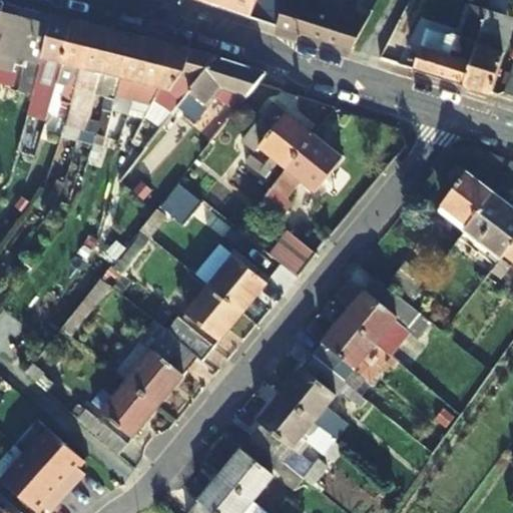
[(255,0),(203,0),(251,15),(255,0)]
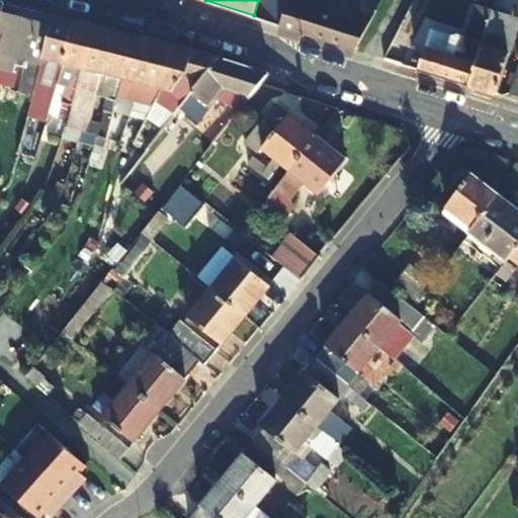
[(309,8),(315,0),(258,0),(254,15),(283,25),(290,2),(309,8)]
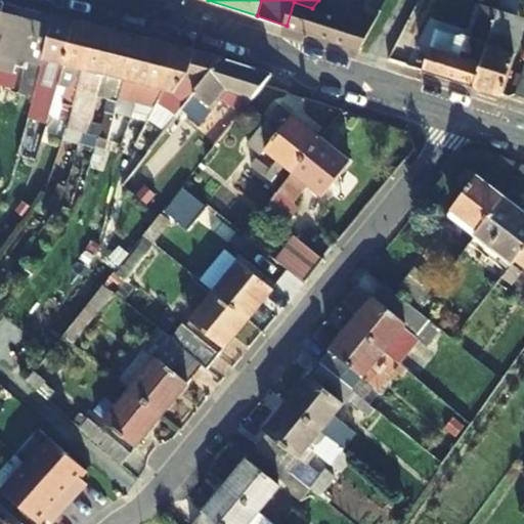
[(312,8),(304,32),(358,49),(379,12),(354,0),(352,0),(350,5),(343,17),(312,8)]
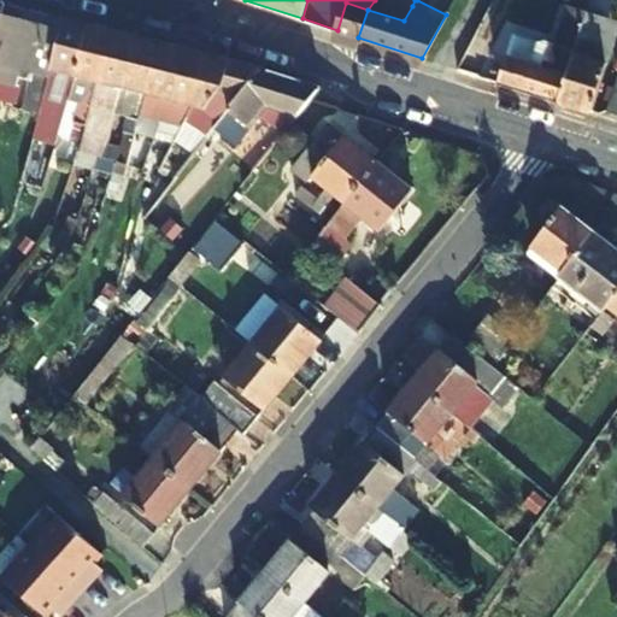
[(412,6),(404,4),(393,0),(375,0),(368,10),(404,21),(412,6)]
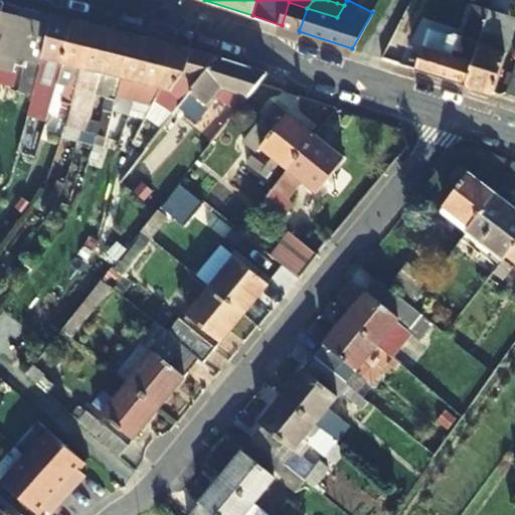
[(490,1),(490,0),(480,0),(478,6),(472,5),(462,37),(450,34),(444,52),(421,45),(415,68),(466,83),(467,80),(490,1)]
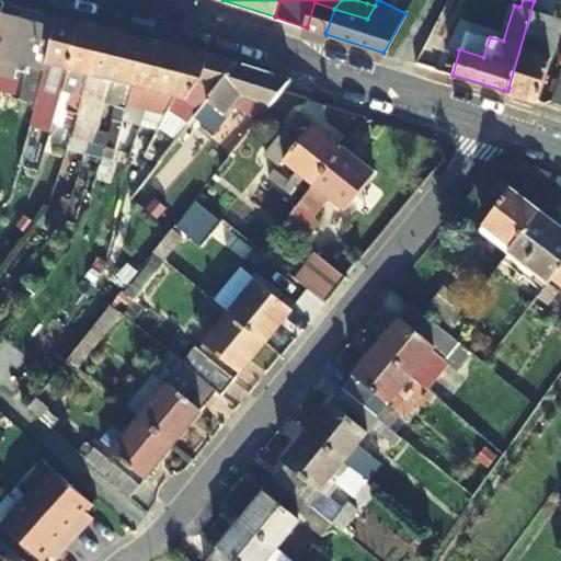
[(507,91),(538,101),(551,54),(537,49),(546,21),(550,6),(534,1),(508,88),(507,91)]
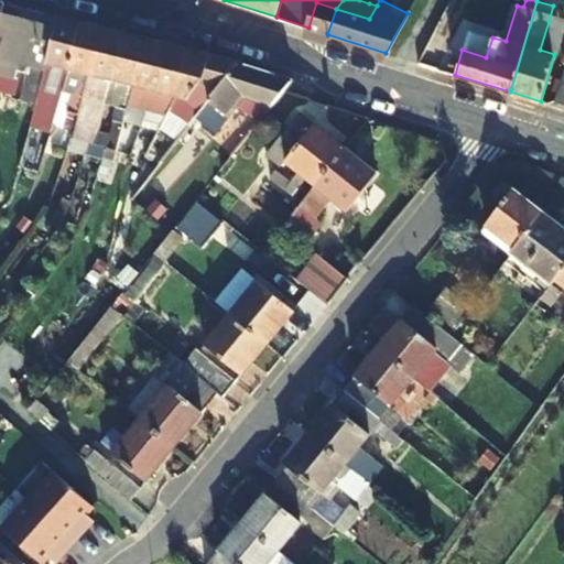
[(336,9),(316,2),(308,28),(327,34),(336,9)]
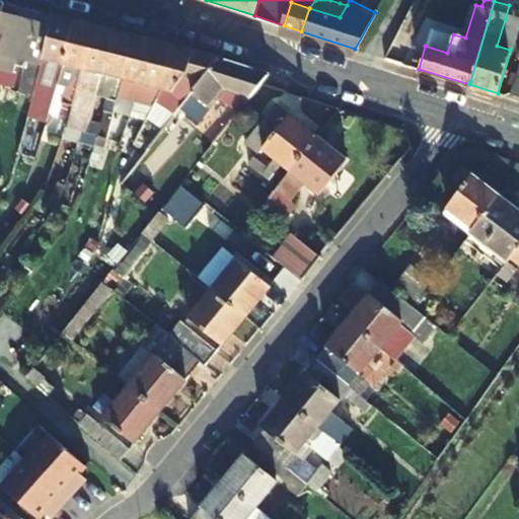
[(49,32),(43,58),(41,66),(27,115),(48,120),(58,81),(73,21),(53,16),(49,32)]
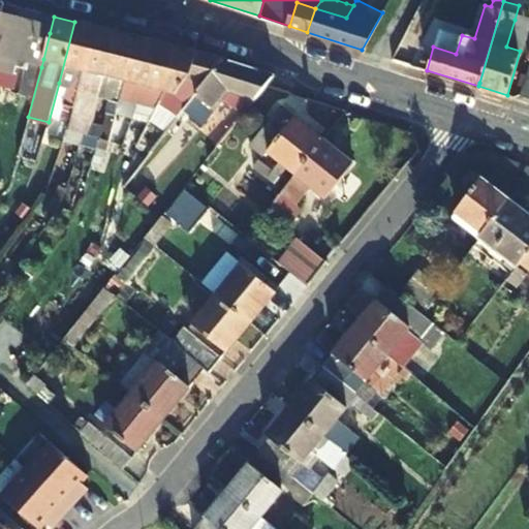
[(506,47),(520,51),(528,25),(515,20),(506,47)]
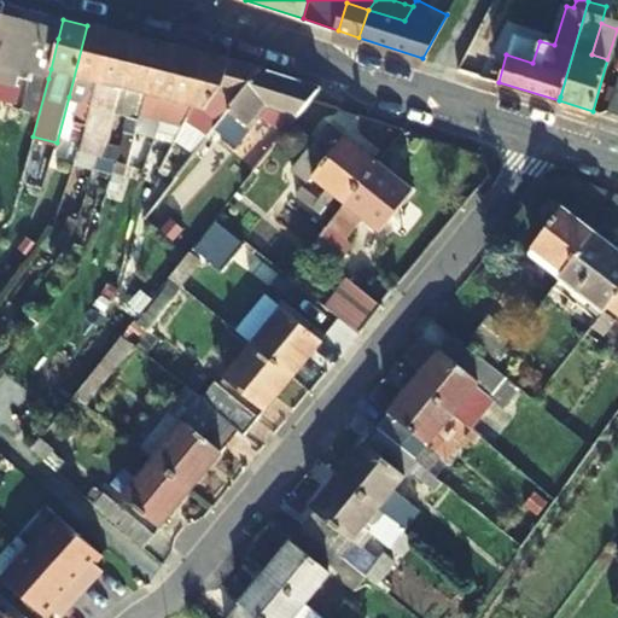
[(0,24),(0,64),(33,74),(35,65),(51,69),(58,39),(0,24)]
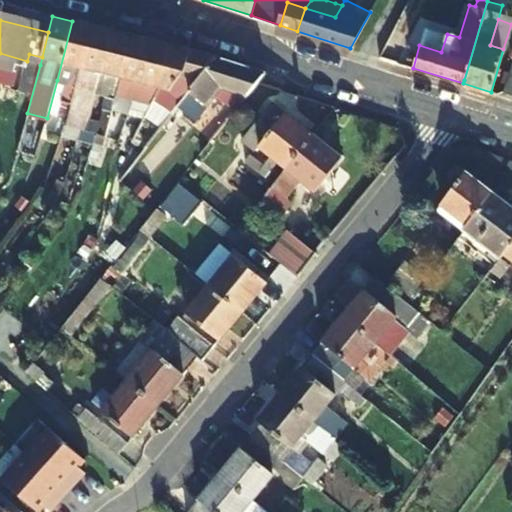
[(72,21),(57,80),(71,83),(61,123),(68,125),(93,26),(72,21)]
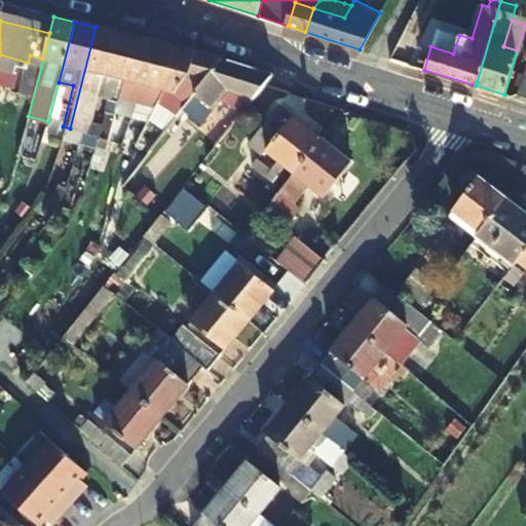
[(96,27),(70,128),(77,130),(87,92),(92,76),(103,78),(114,32),(96,27)]
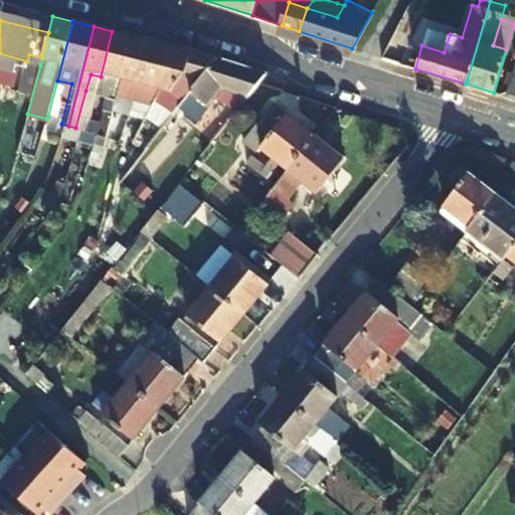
[(112,31),(101,76),(95,98),(107,101),(98,133),(106,135),(132,36),(112,31)]
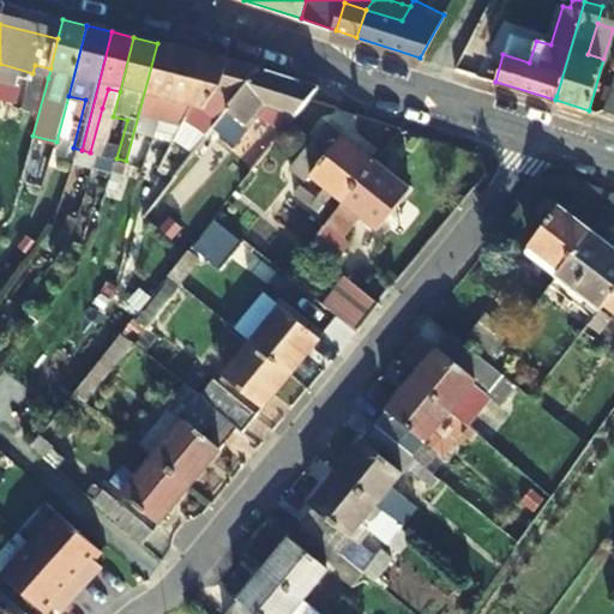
[(157,43),(126,161),(134,163),(150,114),(158,116),(163,102),(180,49),(157,43)]
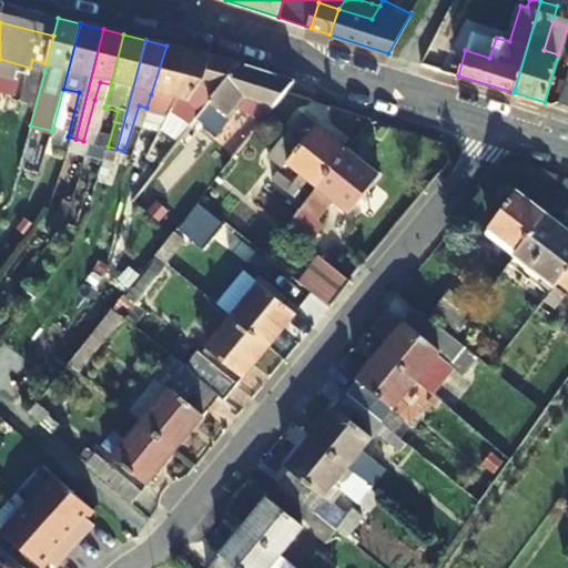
[(179,101),(193,52),(166,46),(151,94),(171,99),(142,156),(149,158),(165,125),(170,119),(179,101)]
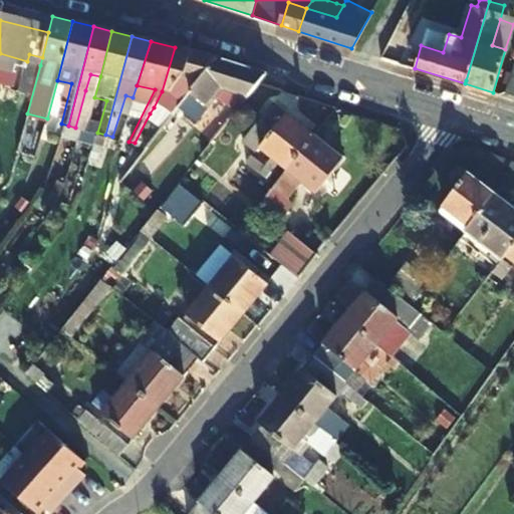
[(186,98),(217,58),(175,47),(162,91),(186,98)]
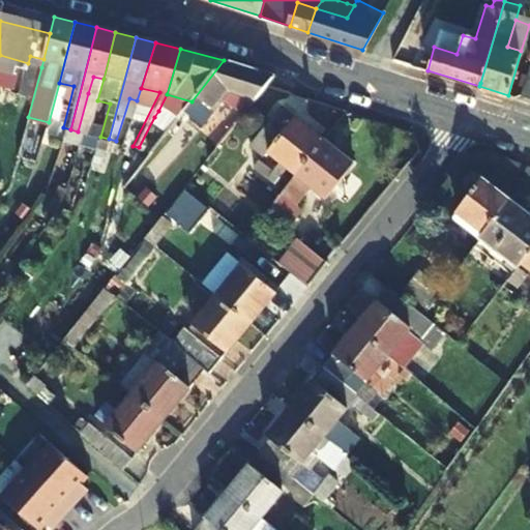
[(30,56),(28,63),(41,67),(43,59),(30,56)]
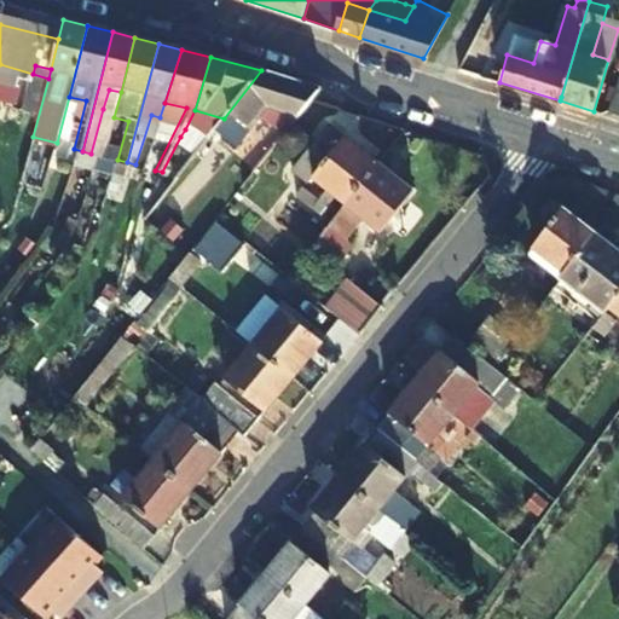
[(320,90),(261,70),(224,119),(213,131),(237,149),(267,111),(296,120),(320,90)]
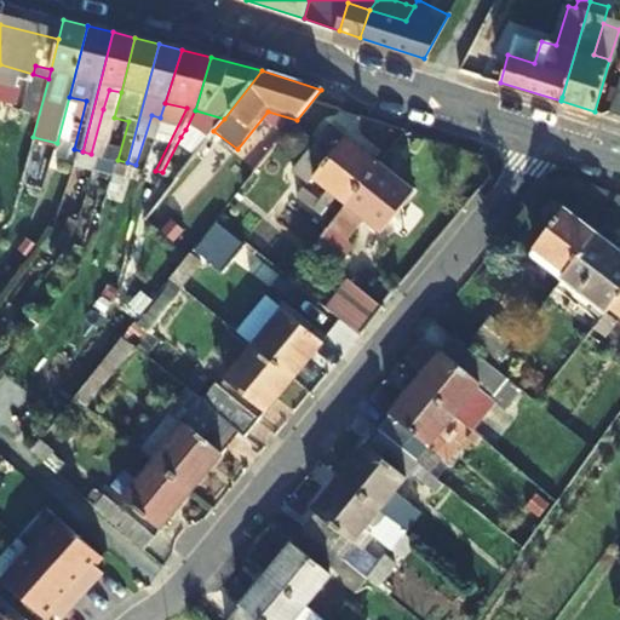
[(609,110),(619,114),(619,76),(609,110)]
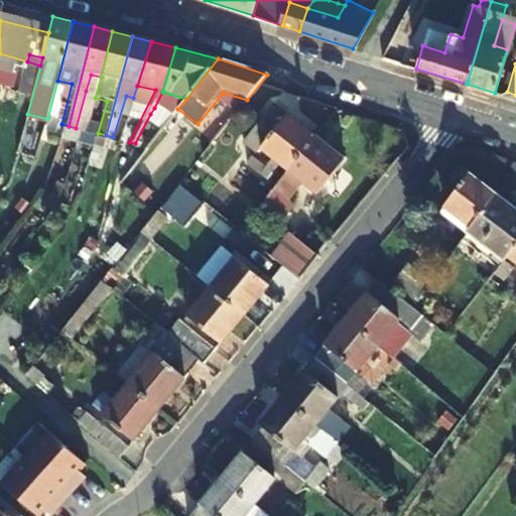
[(289,170),(317,136),(274,103),(245,140),(259,152),(262,148),(273,157),(260,173),(268,179),(281,163),(289,170)]
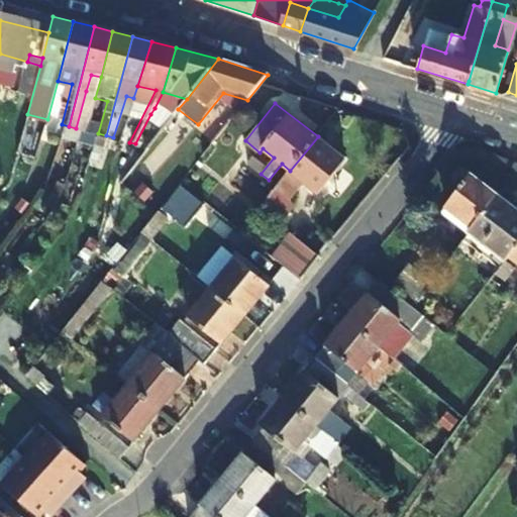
[(150,114),(157,117),(160,111),(154,108),(150,114)]
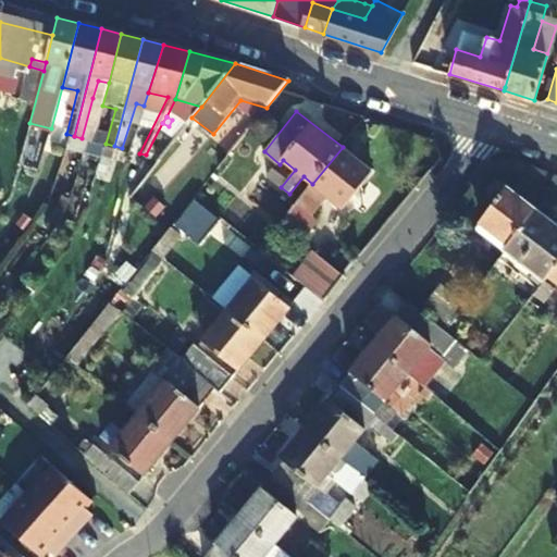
[(162,123),(146,155),(153,156),(169,126),(162,123)]
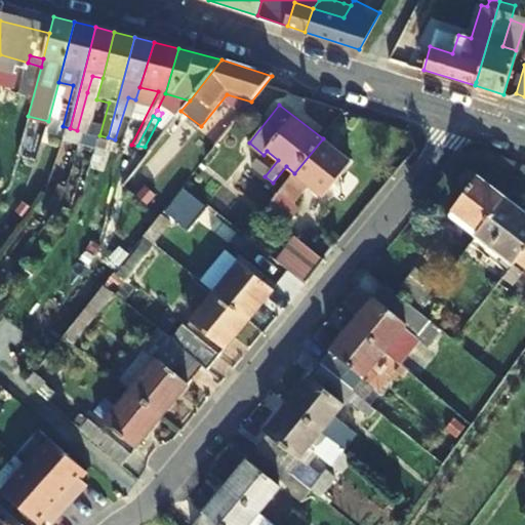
[(353,162),(323,138),(294,173),(280,191),(297,204),(311,187),(325,197),(353,162)]
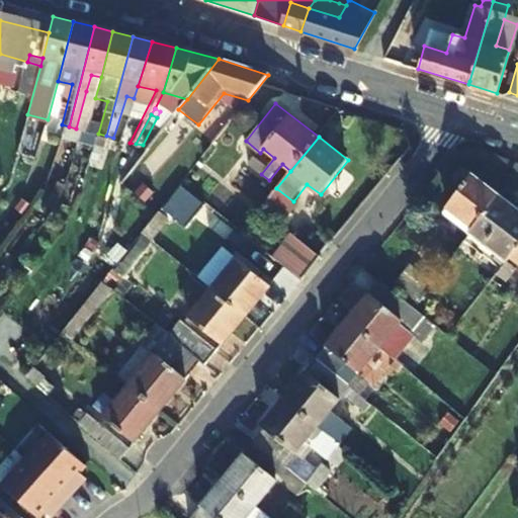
[(472,229),(498,196),(469,175),(444,206),(472,229)]
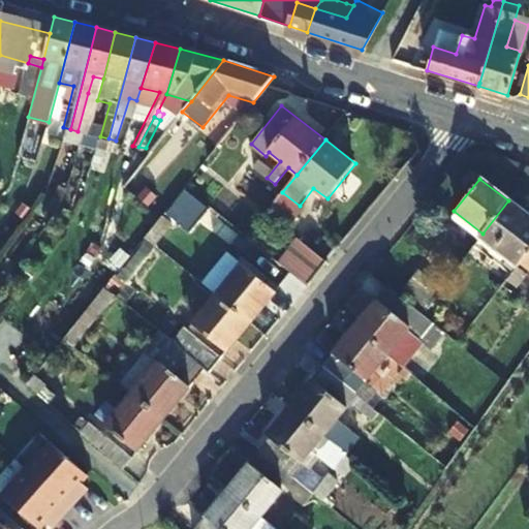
[(207,208),(186,190),(176,201),(196,219),(207,208)]
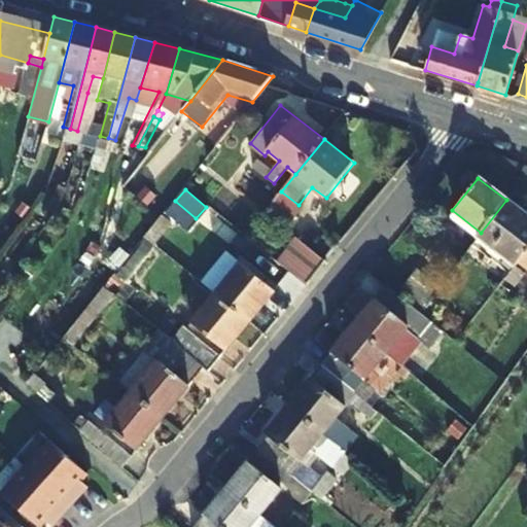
[(481,233),(477,238),(513,266),(517,260),(526,248),(526,216),(506,200),(481,233)]
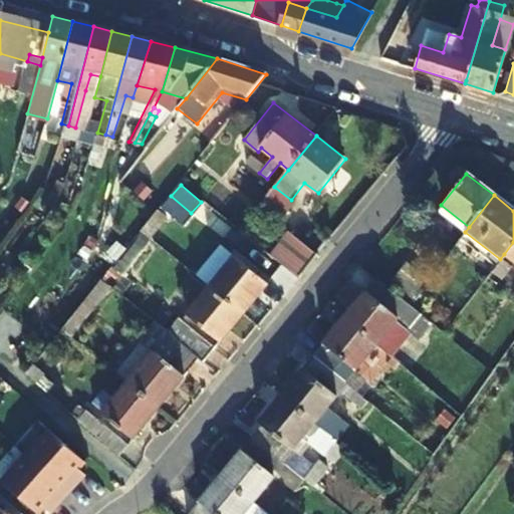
[(167,215),(159,208),(155,214),(141,230),(144,232),(149,236),(167,215)]
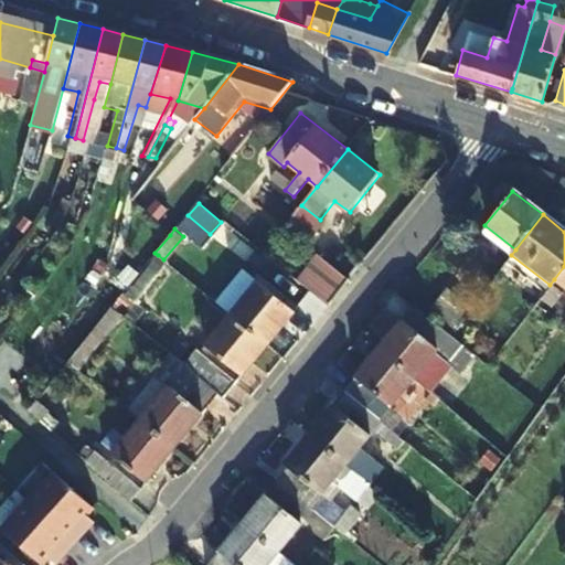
[(294,277),(327,305),(348,279),(315,253),(294,277)]
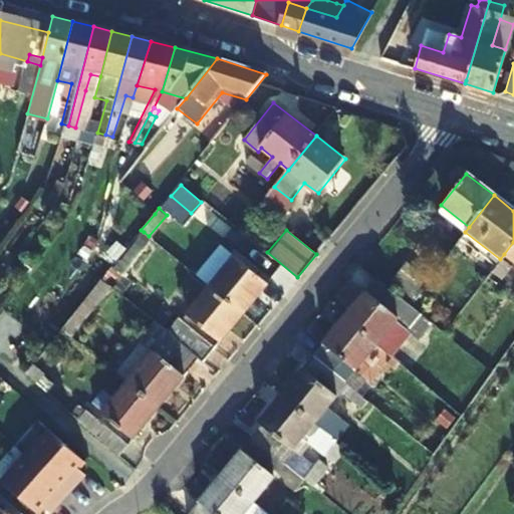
[(513,242),(504,254),(511,260),(513,262),(513,242)]
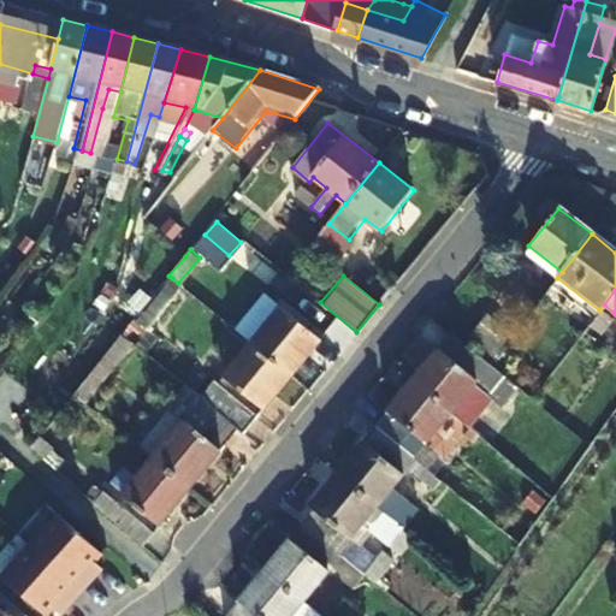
[(599,311),(585,329),(594,336),(612,312),(604,304),(599,311)]
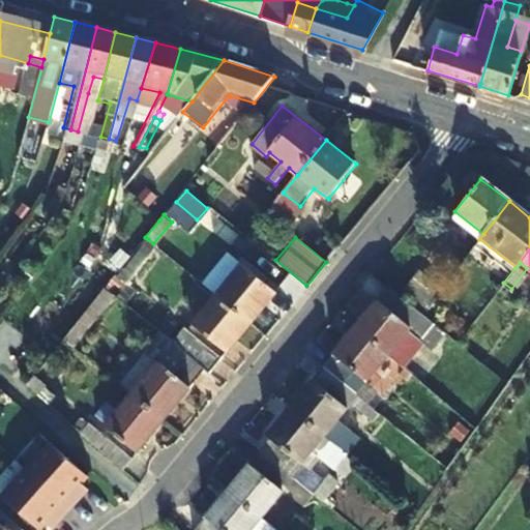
[(215,295),(251,323),(275,292),(241,264),(215,295)]
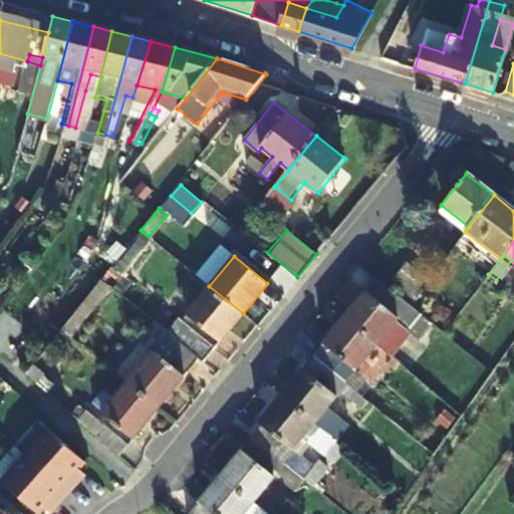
[(410,300),(426,279),(406,262),(387,286),(408,303),(410,300)]
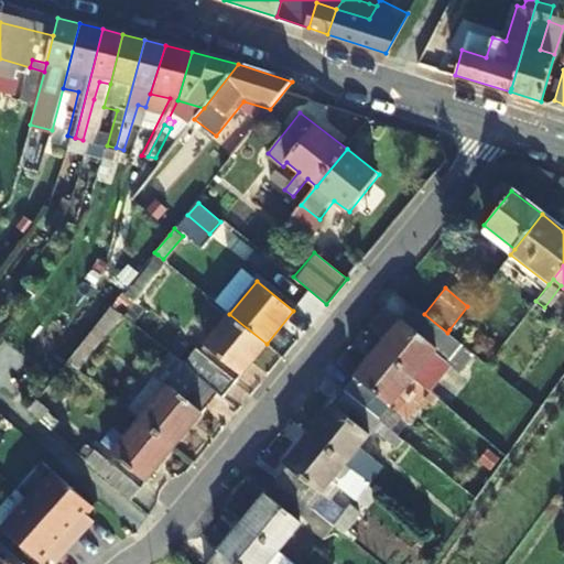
[(476,356),(447,333),(424,314),(413,305),(379,348),(415,378),(431,389),(451,364),(436,353),(438,348),(464,369),(476,356)]
